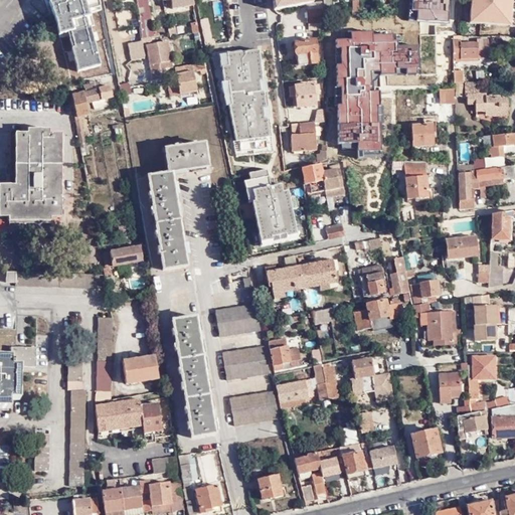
[(101,7),(99,0),(65,0),(58,2),(56,0),(55,0),(50,2),(54,15),(59,29),(60,34),(71,31),(75,46),(72,47),(79,70),(102,64),(92,27),(89,17),(93,16),(92,13),(91,10),(101,7)]
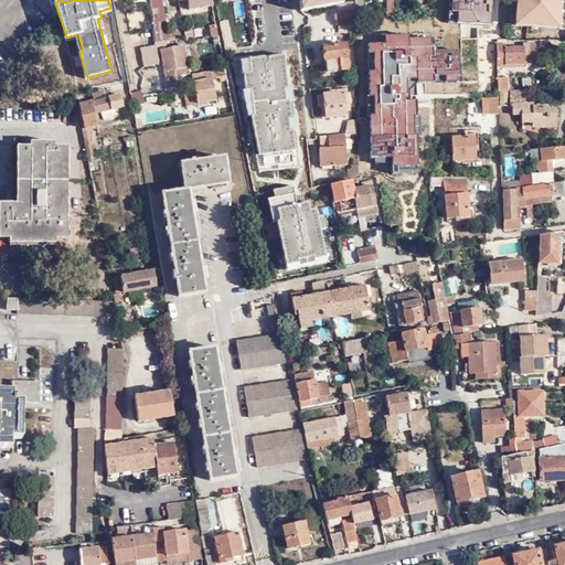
[(148,0),(156,44),(171,41),(162,0),(148,0)]
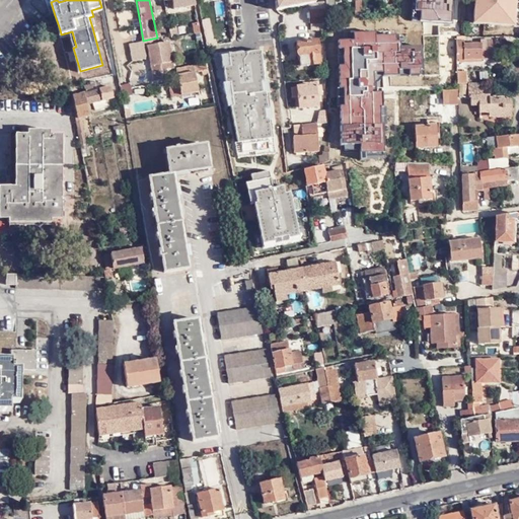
[(164,0),(165,2),(172,1),(173,10),(196,6),(194,0),(164,0)]
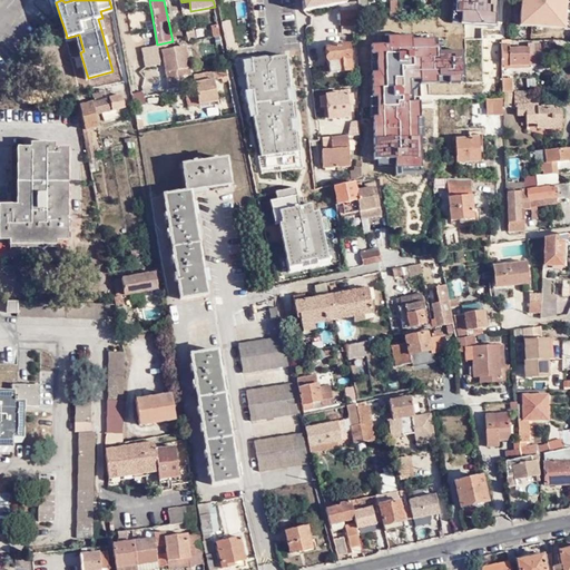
[(302,0),(304,11),(346,2),(345,0),(302,0)]
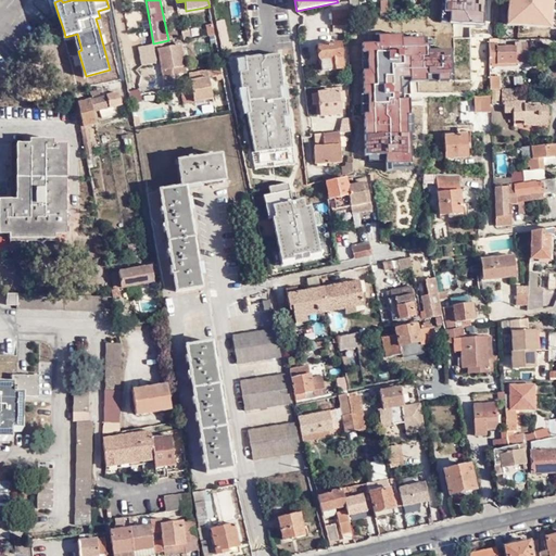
[(456,13),(456,22),(479,22),(479,14),(480,13),(480,0),(453,0),(453,13),(456,13)]
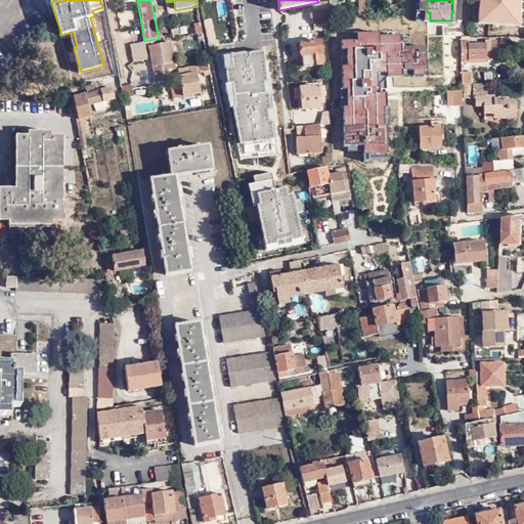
[(505,0),(468,0),(467,19),(477,19),(477,7),(483,7),(483,18),(506,18),(505,0)]
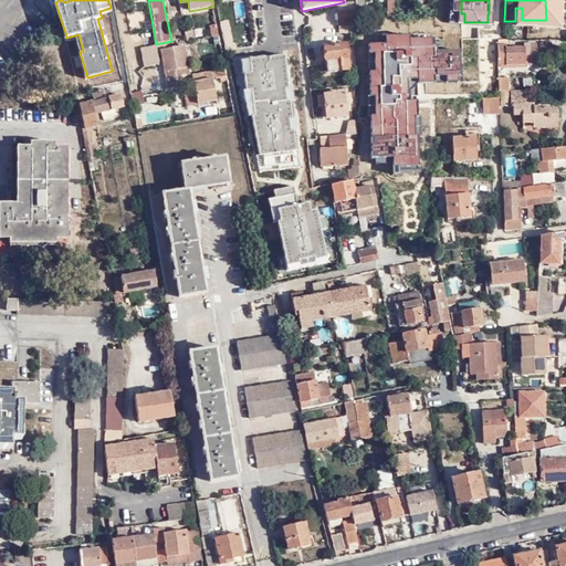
[(356,17),(356,12),(341,13),(341,25),(356,25),(356,17)]
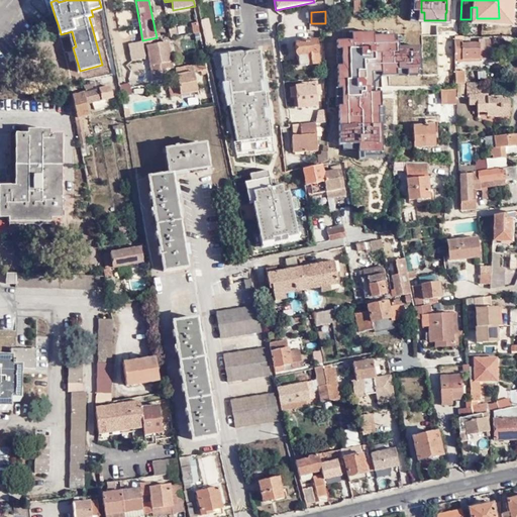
[(118,15),(120,28),(131,26),(129,14),(118,15)]
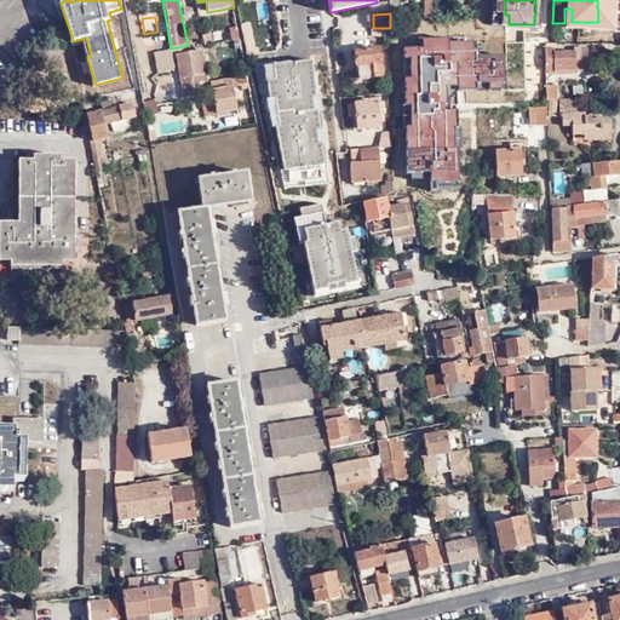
[(251,24),(241,26),(247,56),(256,55),(251,24)]
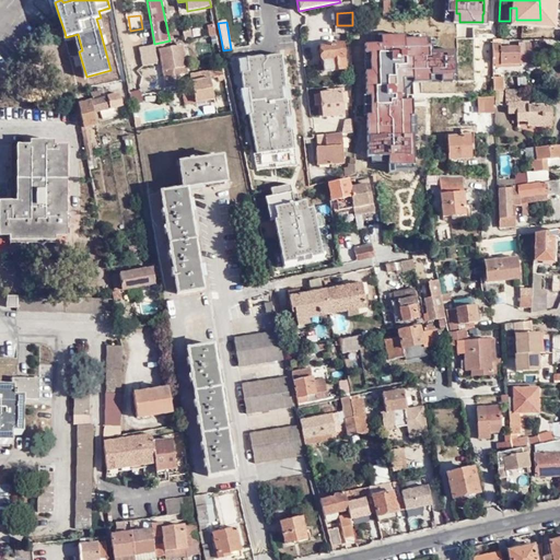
[(493,39),(498,39),(500,22),(490,22),(489,39),(493,39)]
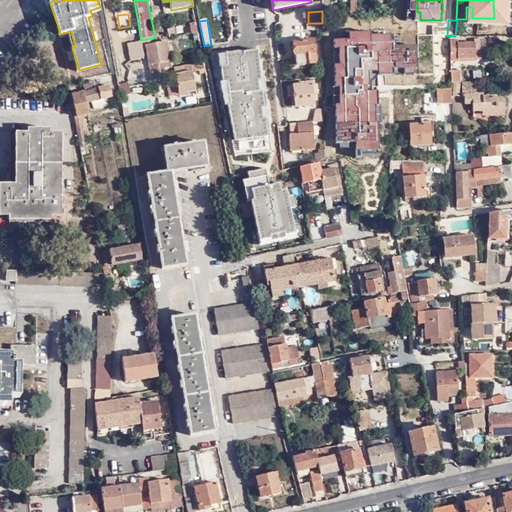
[(198,33),(196,23),(190,24),(191,34),(198,33)]
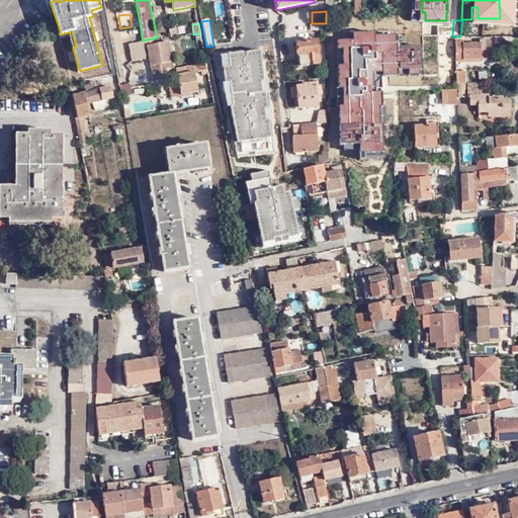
[(176,27),(169,28),(170,35),(171,39),(178,38),(176,27)]
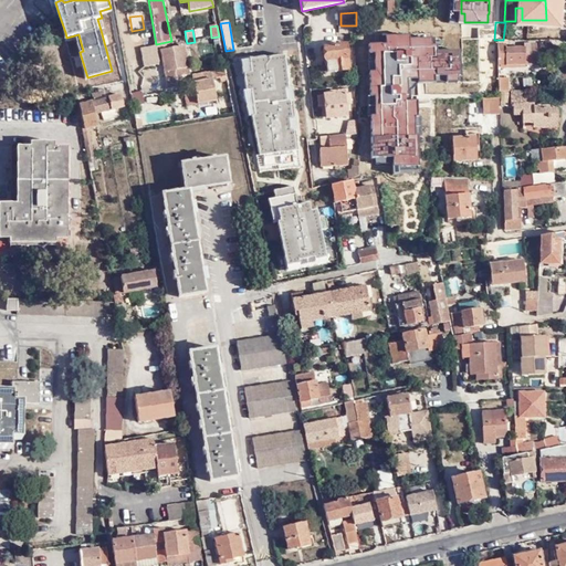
[(83,51),(79,34),(66,38),(66,41),(76,39),(80,52),(83,51)]
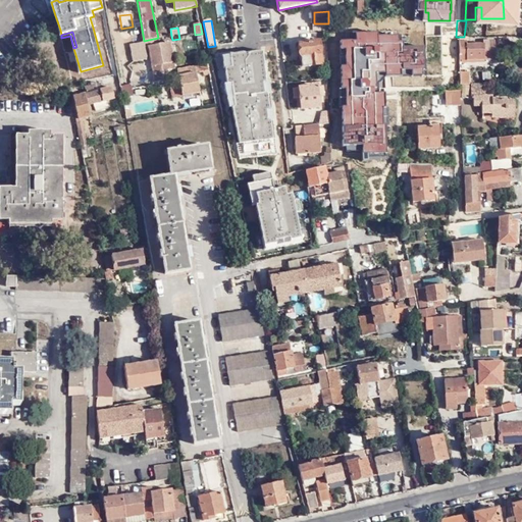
[(432,51),(432,60),(446,60),(447,60),(447,61),(448,61),(448,62),(449,62),(450,63),(451,63),(452,63),(453,63),(453,62),(454,62),(454,61),(455,60),(455,59),(455,58),(455,40),(438,40),(432,40),(426,40),(426,51),(432,51)]
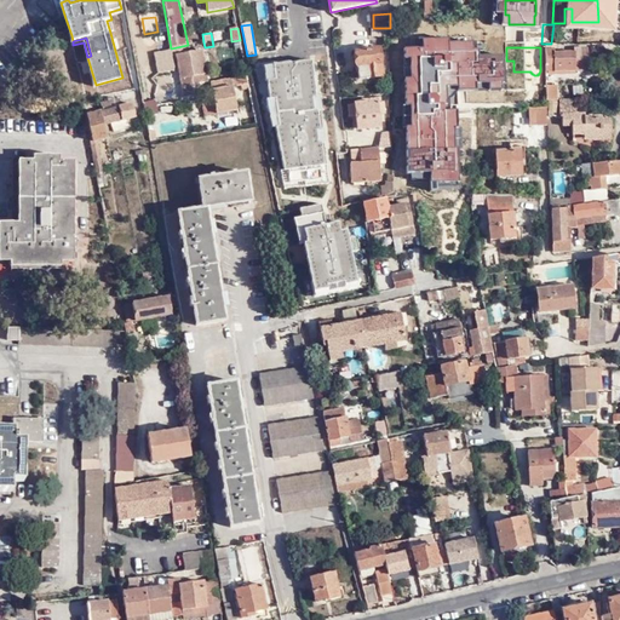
[(556,51),(556,49),(546,49),(546,70),(550,70),(577,70),(589,70),(589,47),(575,47),(575,51),(556,51)]
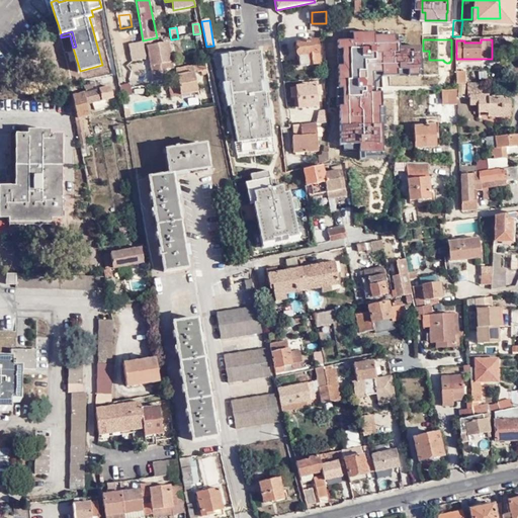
[(143,41),(130,45),(134,63),(146,61),(143,41)]
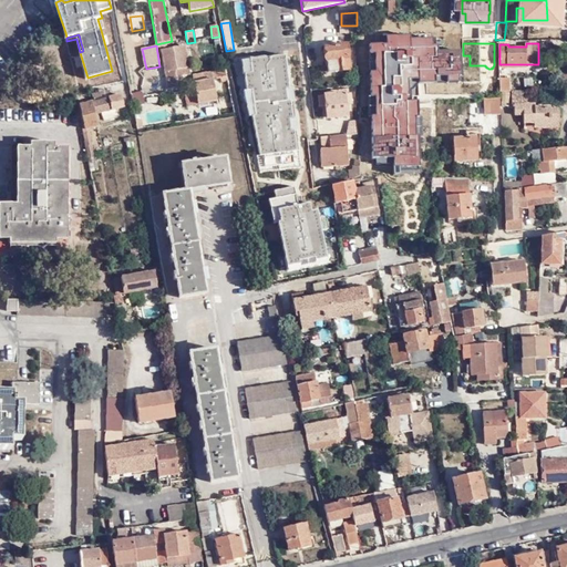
[(323,48),(327,73),(349,70),(346,45),(323,48)]
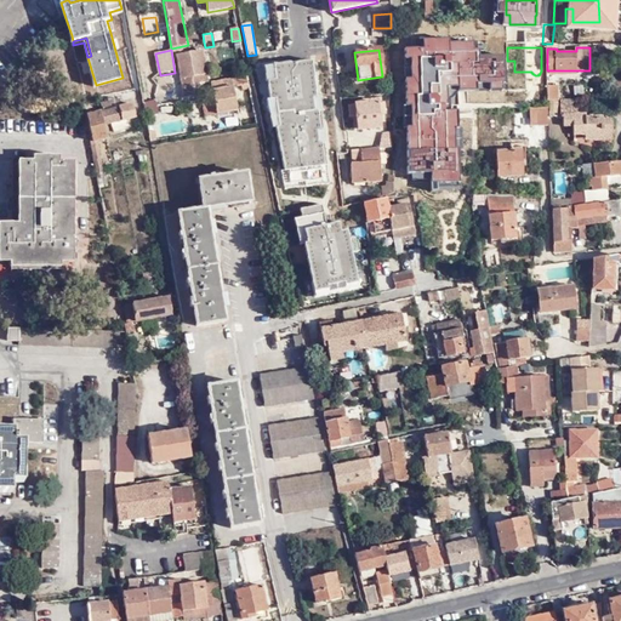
[(206,77),(206,74),(203,52),(177,56),(181,80),(197,78),(206,77)]
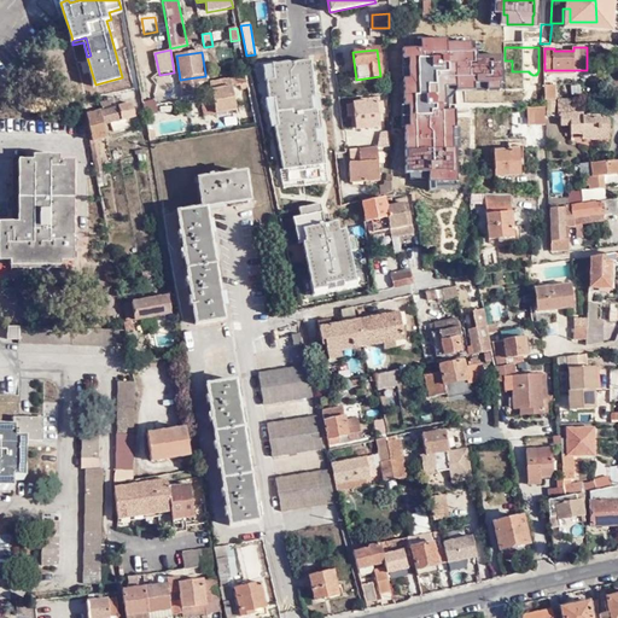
[(310,60),(262,66),(264,81),(266,81),(270,112),(270,114),(272,114),(274,127),(283,170),(286,182),(325,178),(322,164),(320,143),(319,129),(316,110),(314,93),(310,60)]
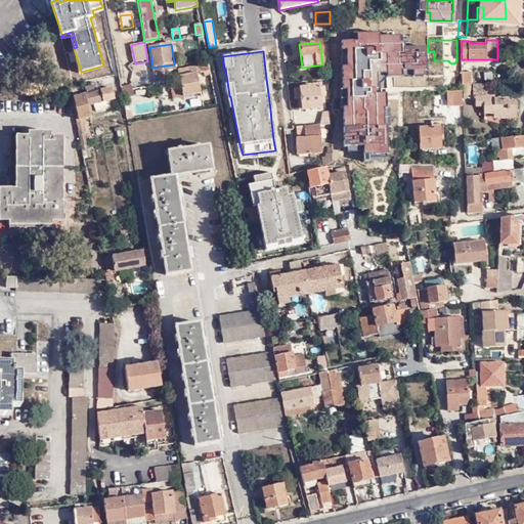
[(167,72),(166,66),(153,68),(155,83),(169,81),(167,72)]
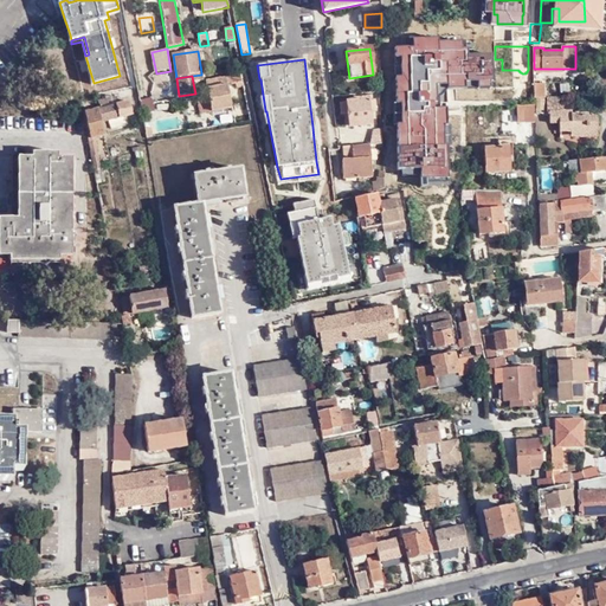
[(242,76),(230,77),(231,85),(237,84),(243,83),(242,76)]
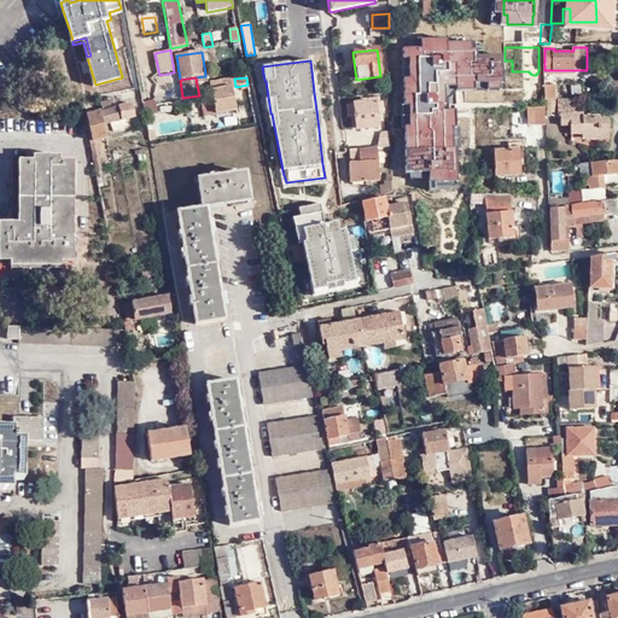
[(235,111),(231,79),(210,82),(211,95),(214,106),(215,115),(235,111)]
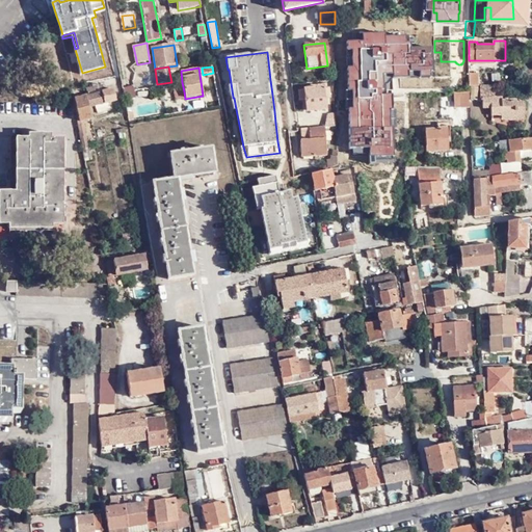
[(478,74),(470,73),(470,85),(478,84),(478,74)]
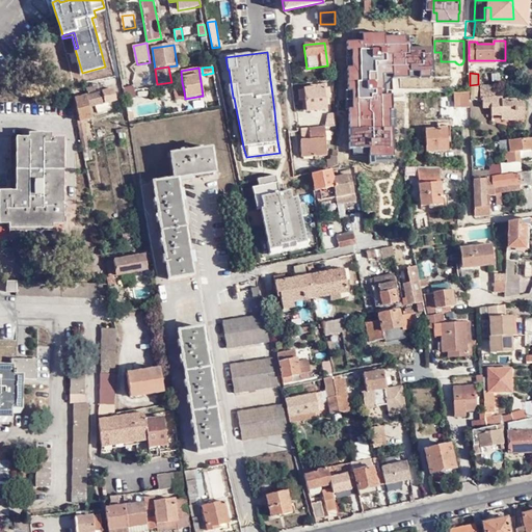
[(87,95),(89,105),(97,104),(98,111),(112,109),(111,101),(116,100),(114,88),(101,90),(100,84),(88,86),(89,95),(87,95)]
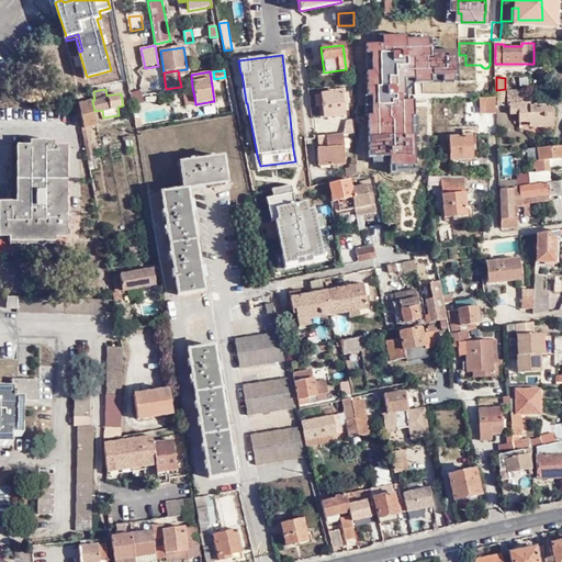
[(505,89),(496,90),(496,97),(496,104),(506,103),(505,89)]
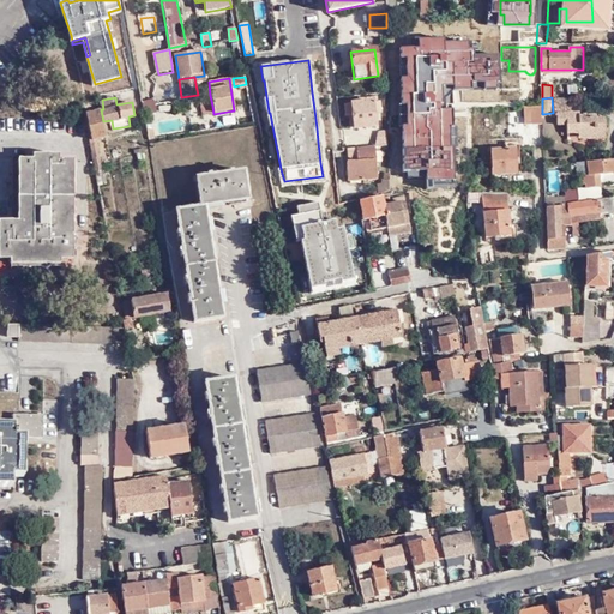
[(572,97),(555,98),(557,113),(560,113),(560,124),(570,124),(571,131),(582,131),(583,137),(599,136),(599,116),(599,115),(583,114),(583,112),(573,113),(572,97)]
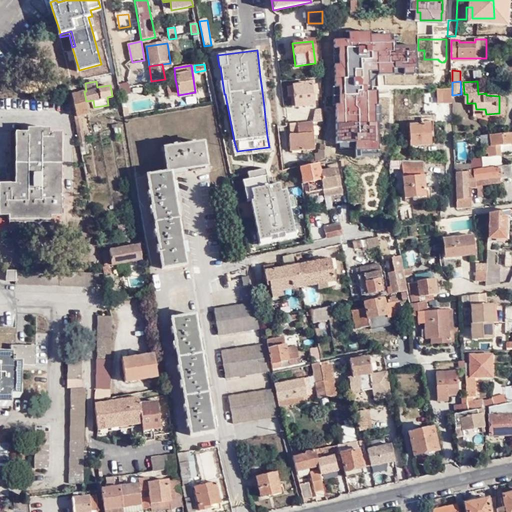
[(127,82),(120,84),(122,92),(129,90),(127,82)]
